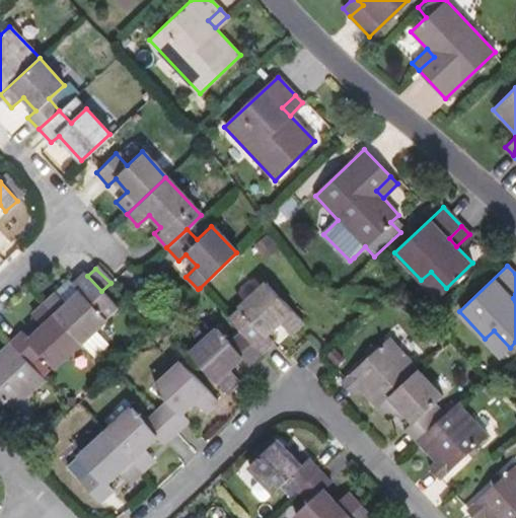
[(437,297),(446,288),(431,272),(421,280),(437,297)]
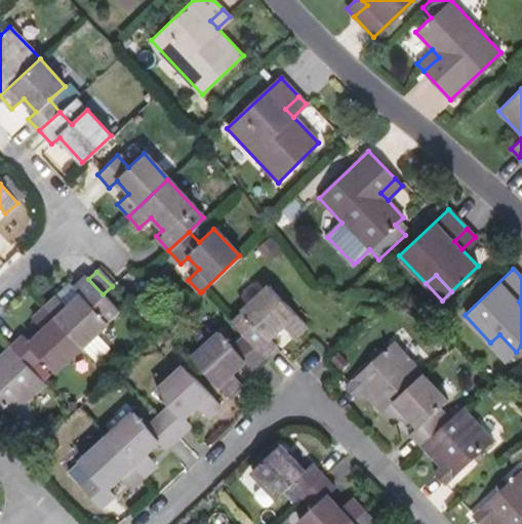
[(108,322),(93,308),(105,297),(103,294),(88,279),(87,278),(75,290),(80,295),(66,310),(55,297),(44,308),(81,348),(108,322)]
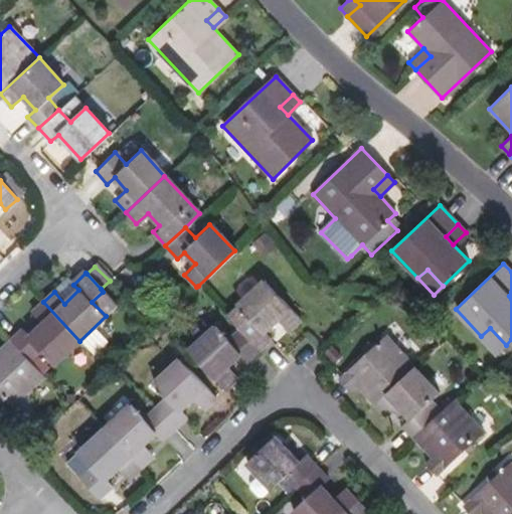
[(285,296),(269,278),(266,282),(281,300),(285,296)]
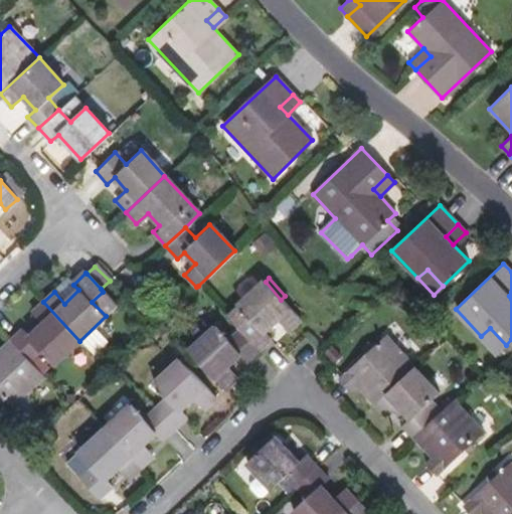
[(64,304),(78,290),(73,285),(67,279),(54,292),(64,304)]
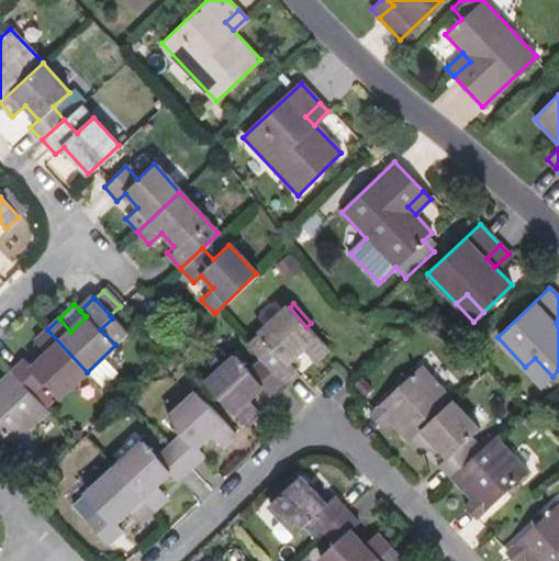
[(290,307),(287,305),(258,332),(260,334),(247,345),(260,359),(281,381),(295,369),(287,360),(301,347),(313,360),(326,348),(306,327),(290,307)]
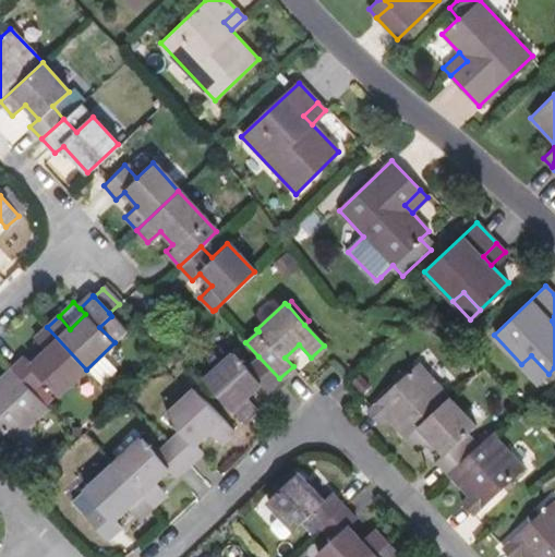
[(59,396),(86,370),(47,327),(34,340),(45,352),(32,364),(25,358),(13,371),(31,390),(43,379),(59,396)]
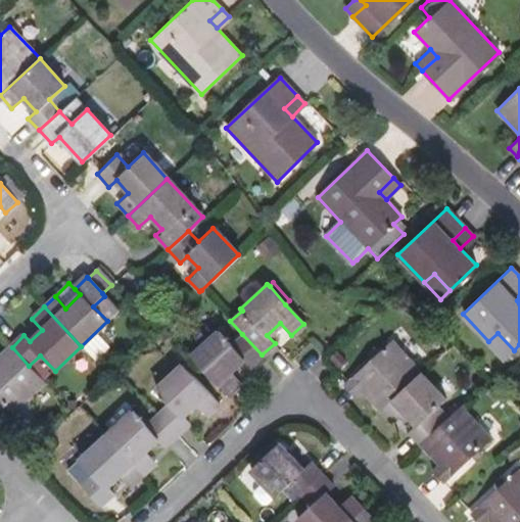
[(228,372),(242,359),(249,367),(262,354),(242,334),(230,345),(217,330),(190,354),(227,394),(239,383),(228,372)]
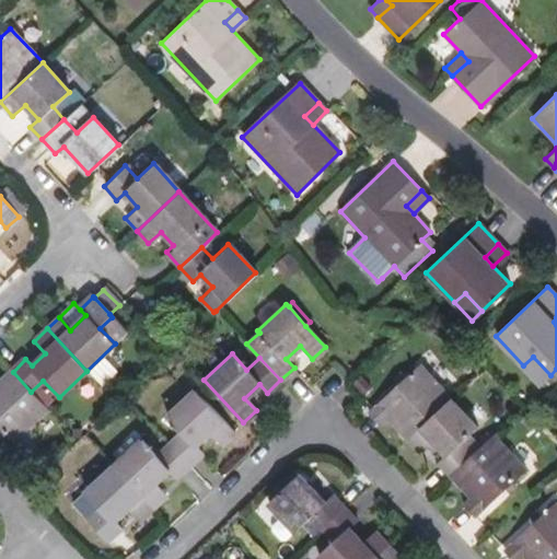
[(550,375),(533,357),(523,365),(541,385),(550,375)]
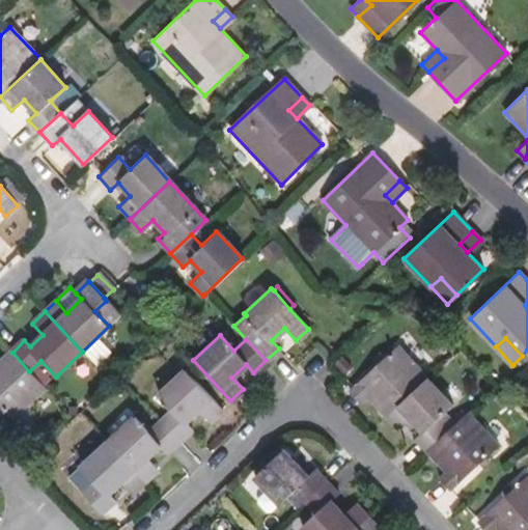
[(385,417),(425,379),(395,346),(346,391),(359,403),(366,397),(385,417)]
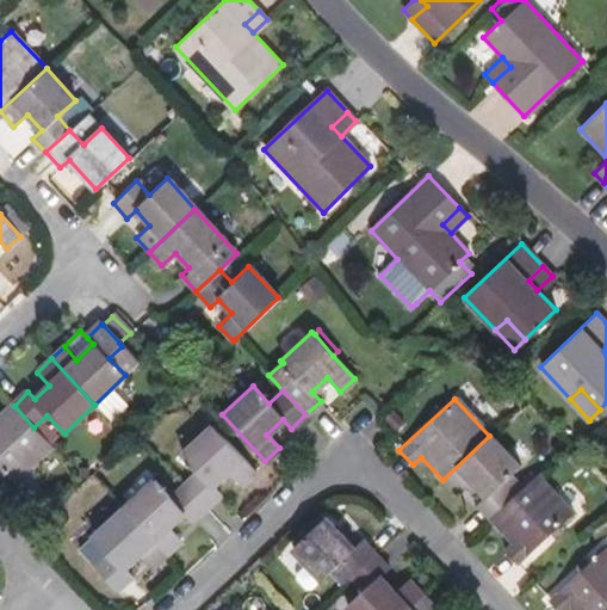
[(50,445),(33,427),(14,406),(0,418),(0,464),(13,479),(50,445)]
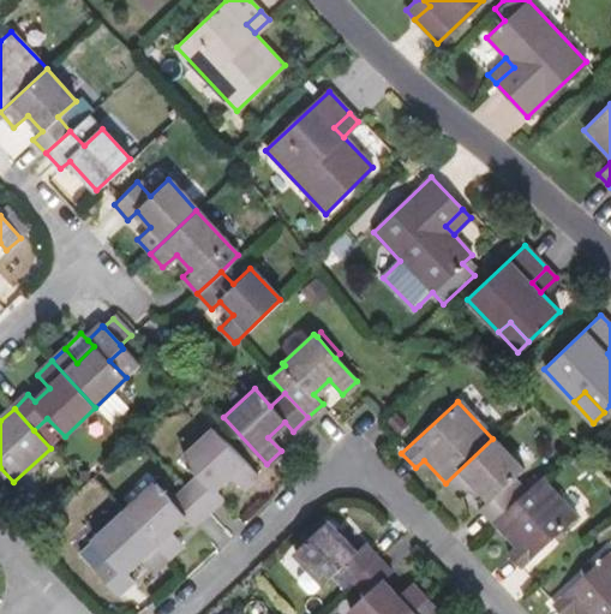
[(403,423),(390,410),(382,418),(395,431),(403,423)]
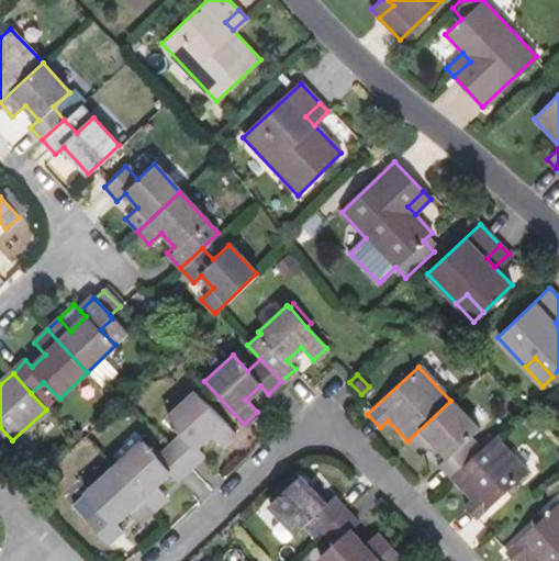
[(233,434),(193,391),(166,417),(180,434),(167,445),(188,468),(202,455),(194,447),(209,434),(220,446),(233,434)]
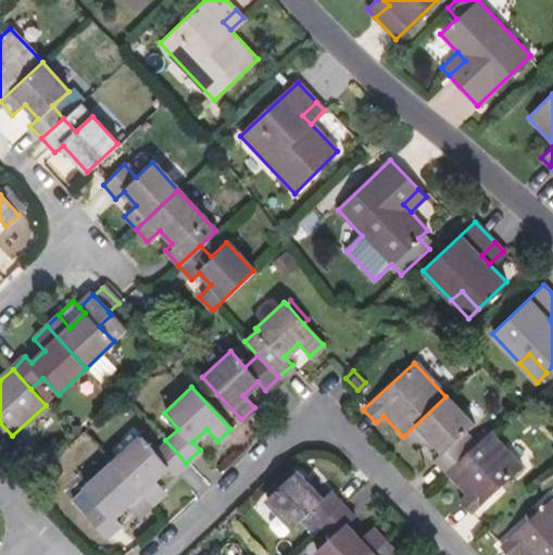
[(473,425),(445,396),(403,437),(415,450),(427,438),(441,452),(432,459),(445,474),(466,453),(455,441),(473,425)]
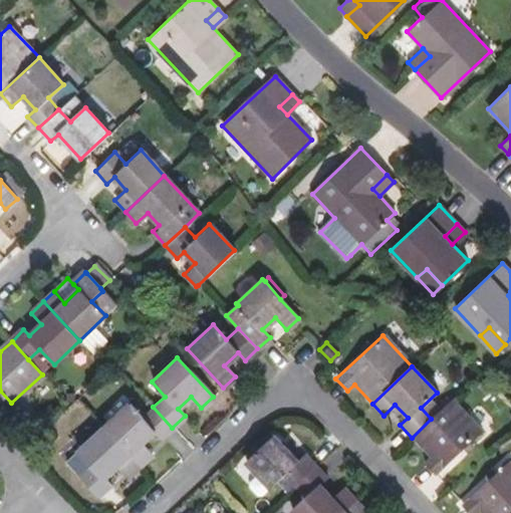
[(434,476),(480,433),(450,401),(431,419),(412,438),(429,456),(422,463),(434,476)]
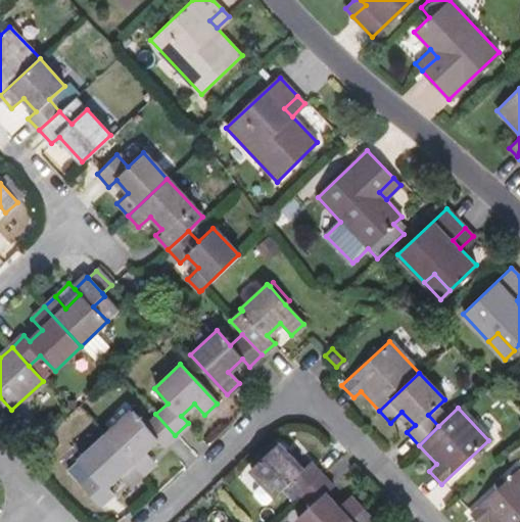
[(144,451),(155,439),(162,446),(175,435),(155,414),(144,424),(131,410),(104,434),(141,474),(154,462),(144,451)]
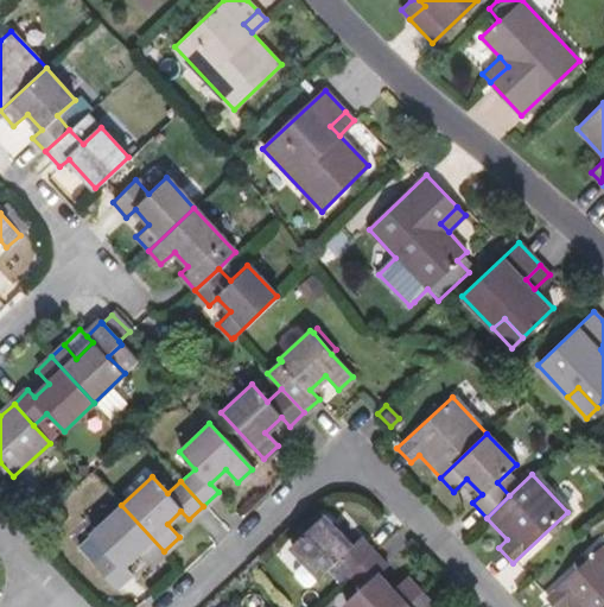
[(164,551),(121,505),(90,535),(106,551),(93,562),(116,588),(131,575),(122,566),(137,551),(150,564),(164,551)]
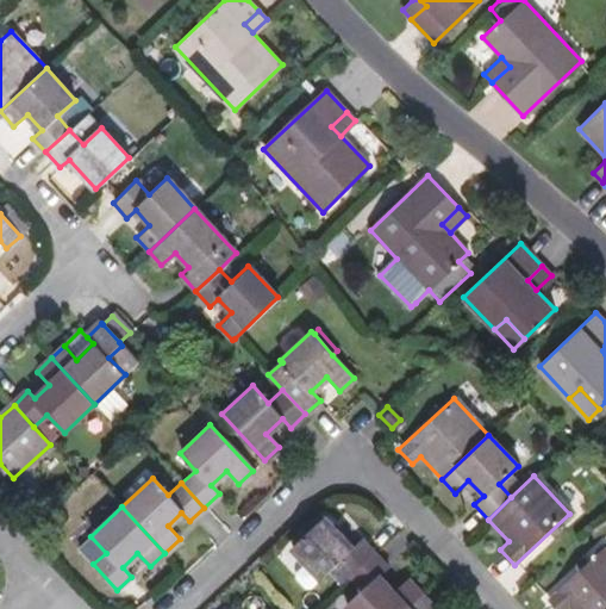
[(292,547),(326,515),(322,510),(287,542),(292,547)]
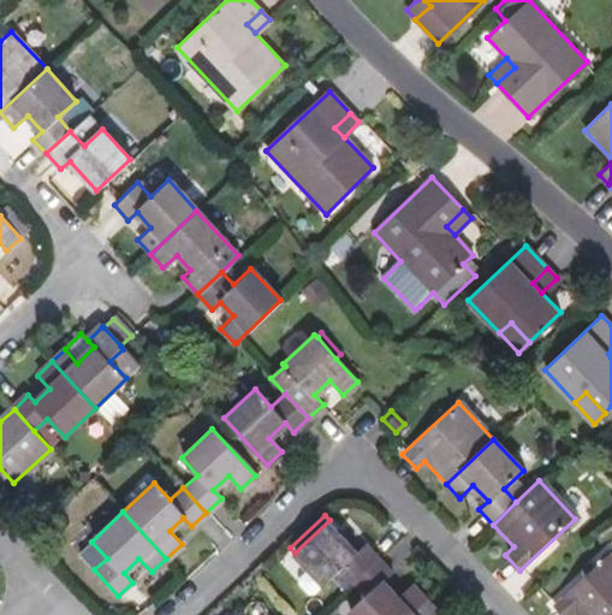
[(356,549),(330,520),(295,553),(307,566),(322,583),(331,575),(344,589),(355,580),(379,557),(364,542),(356,549)]
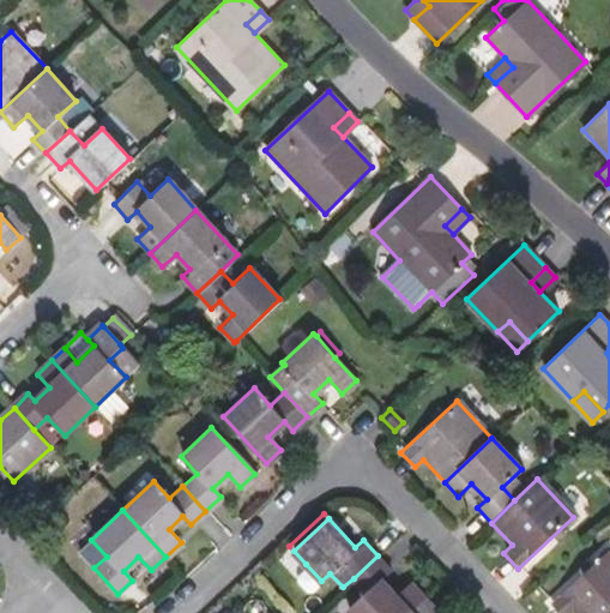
[(573,612),(609,612),(609,557),(604,551),(549,604),(557,612),(566,612),(571,610),(573,612)]
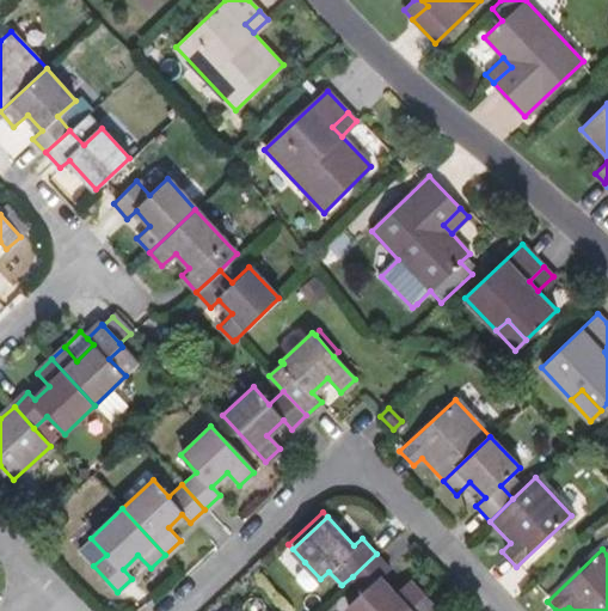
[(350,610),(404,610),(422,593),(409,580),(397,592),(382,578),(391,569),(376,554),(352,576),(364,590),(347,608),(350,610)]
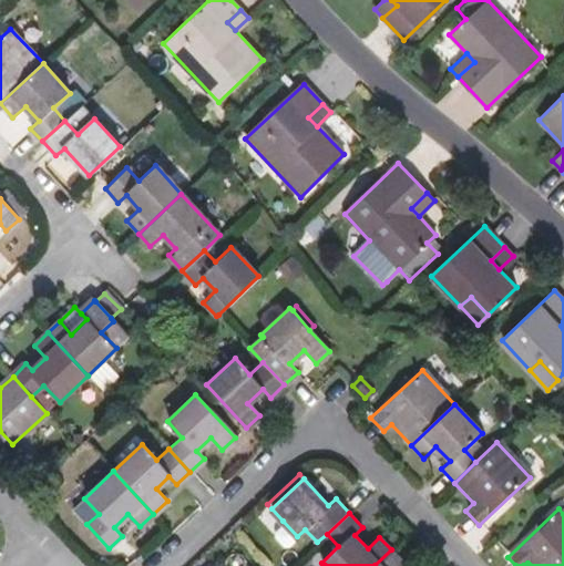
[(297,536),(283,521),(273,530),(273,535),(282,544),(289,544),(297,536)]
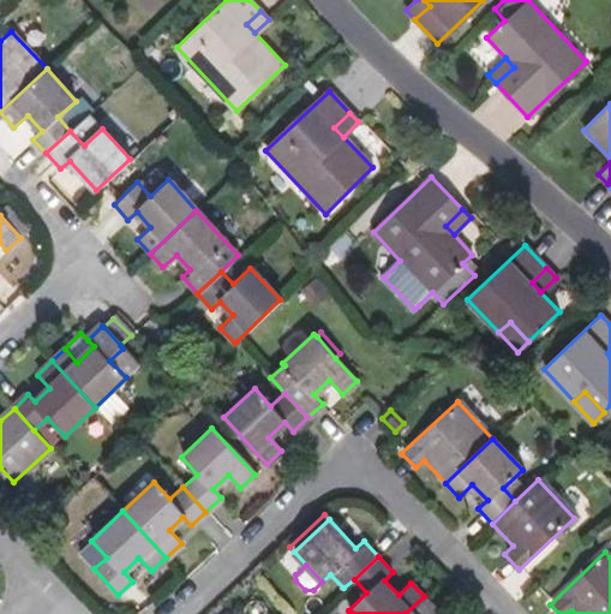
[(435,613),(438,612),(424,596),(406,613),(435,613)]
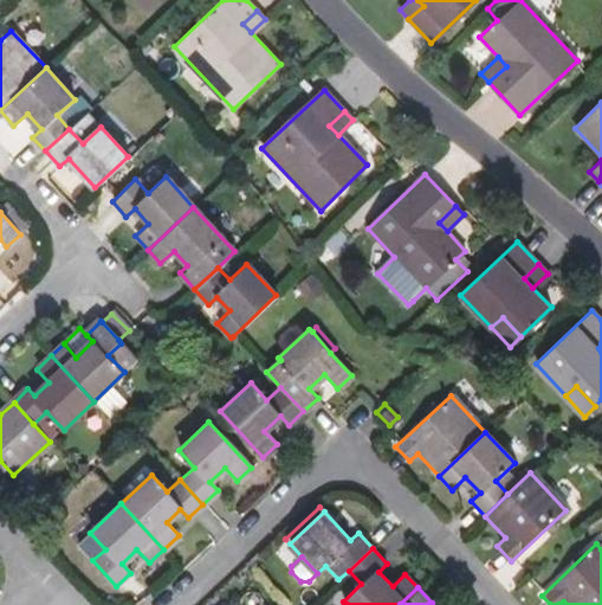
All buildings are outlined.
